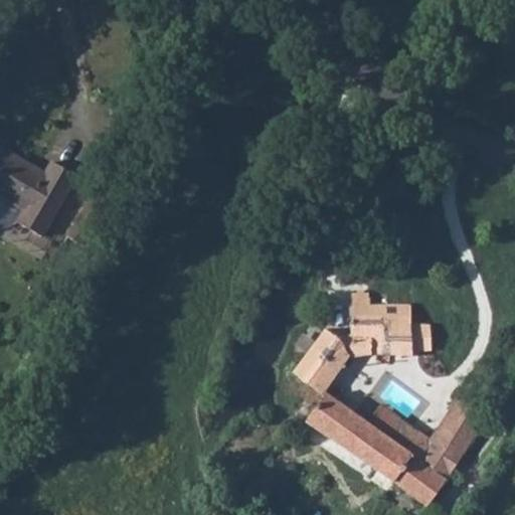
[(0,149),(0,194),(23,208),(15,222),(40,237),(74,179),(50,163),(43,174),(0,149)]
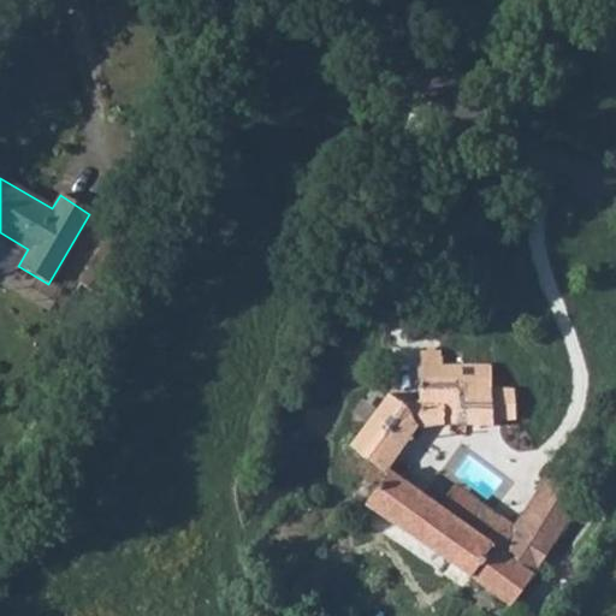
[(424,349),(416,349),(418,404),(443,408),(443,421),(489,425),(489,416),(514,418),(514,389),(487,386),(487,367),(471,367),(471,355),(442,355),(442,350),(436,349),(432,345),(424,345),(424,349)]
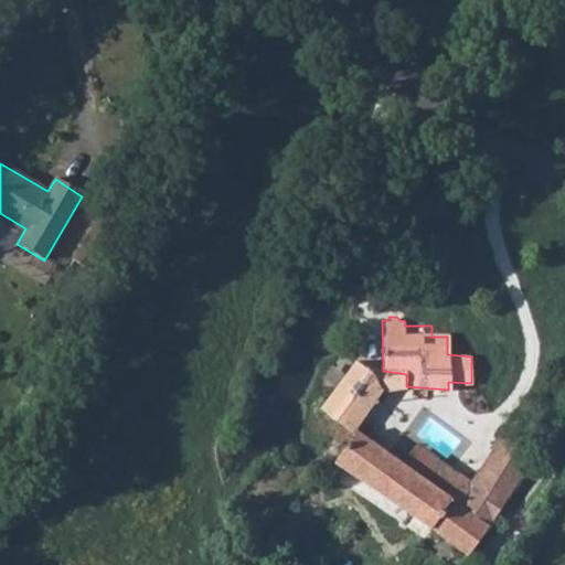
[(334,438),(343,443),(354,429),(369,412),(381,391),(373,373),(358,361),(322,409),(342,424),(334,438)]
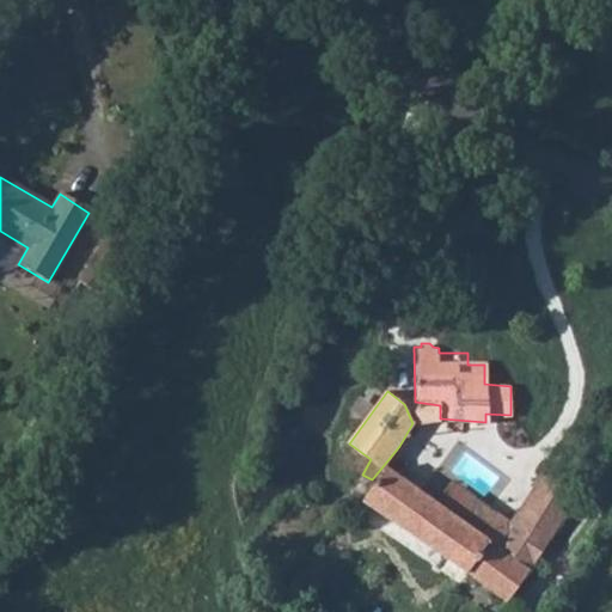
[(369,482),(362,496),(506,600),(545,543),(509,518),(506,519),(494,510),(478,533),(434,502),(384,465),(372,479),(369,482)]
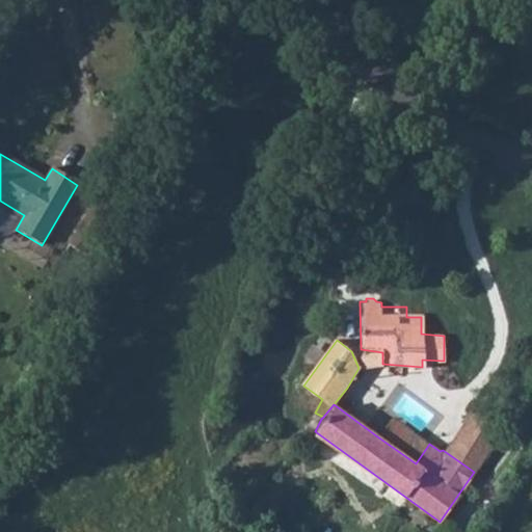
[(472,409),(443,450),(474,472),(504,427),(472,409)]
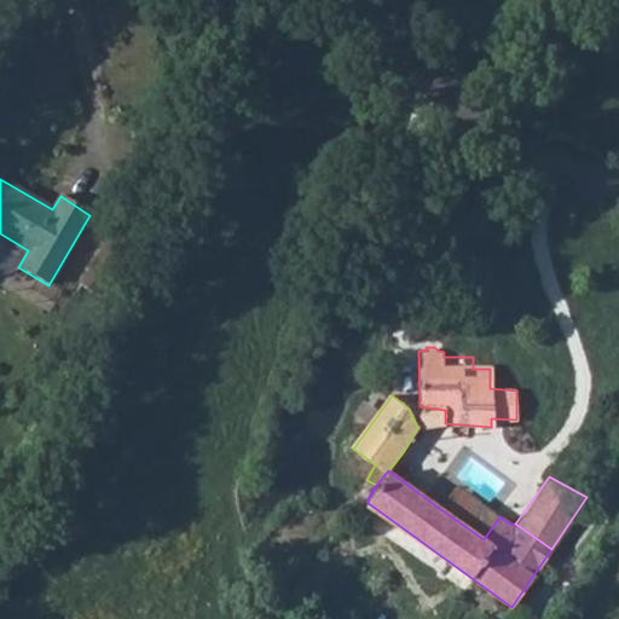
[(456,485),(439,508),(484,539),(499,516),(456,485)]
